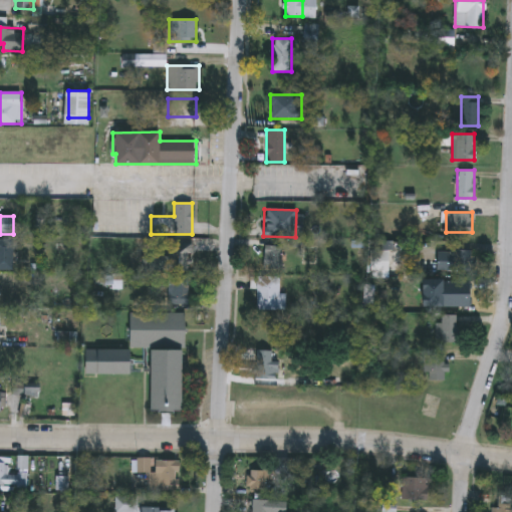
[(12,269),(0,269),(0,239),(12,239),(12,269)]
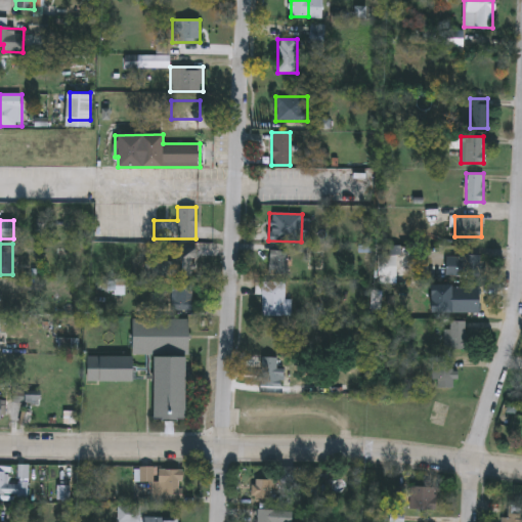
[(412,247),(412,274),(385,274),(385,247),(412,247)]
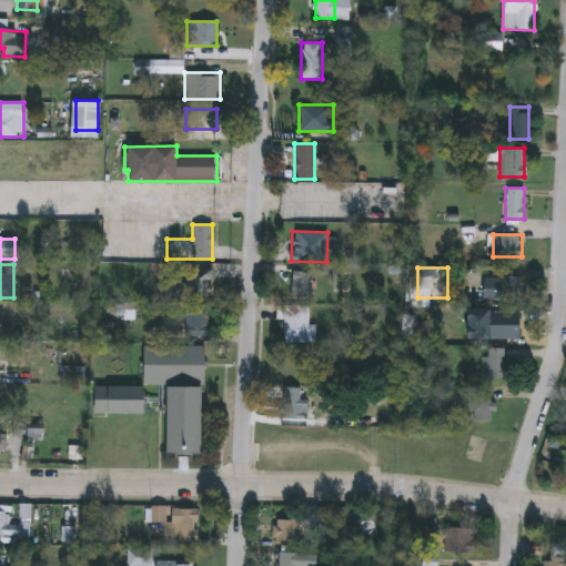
[(185,283),(185,269),(211,269),(211,300),(158,300),(158,283),(185,283)]
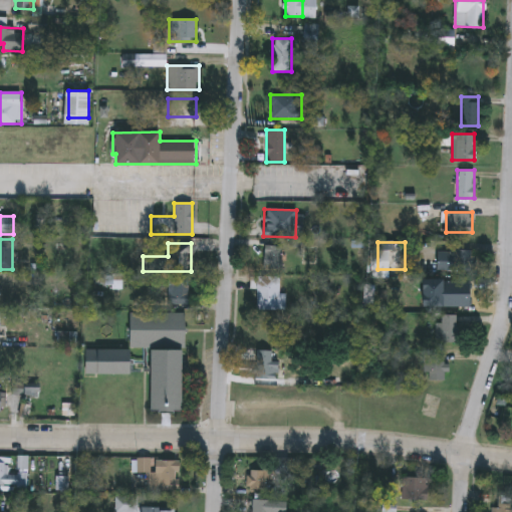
[(263,268),(263,246),(281,246),(281,268),(263,268)]
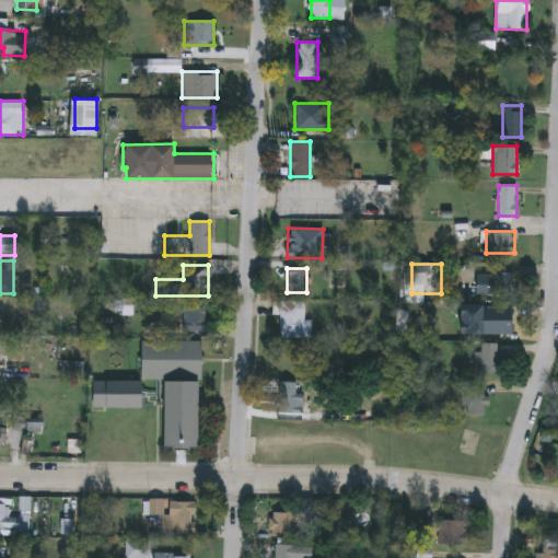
[(513,272),(513,293),(486,293),(486,272),(513,272)]
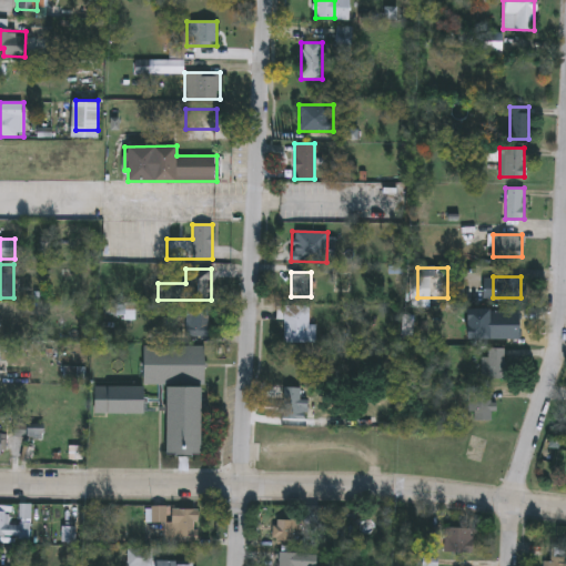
[(208,305),(208,336),(185,336),(185,305),(208,305)]
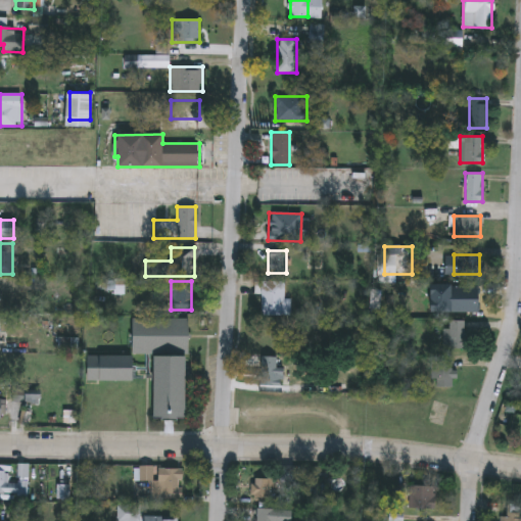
[(261,293),(253,293),(253,281),(285,281),(285,291),(289,291),(289,315),(261,315),(261,293)]
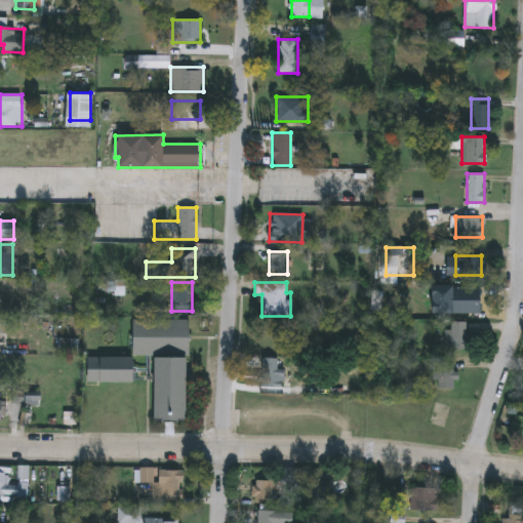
[(439,313),(439,287),(470,287),(470,313),(439,313)]
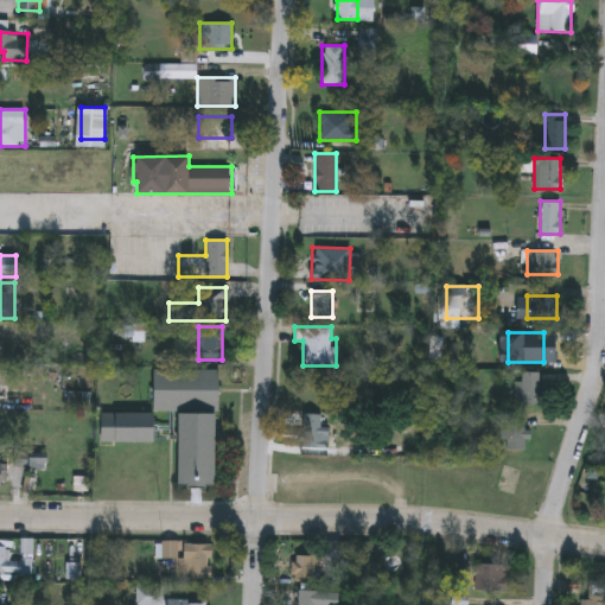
[(179,412),(154,412),(154,369),(220,369),(218,413),(217,413),(216,485),(178,485),(179,412)]
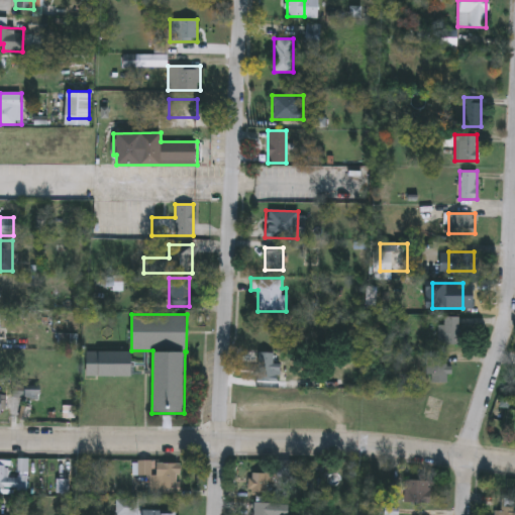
[(436,325),(442,325),(442,316),(460,316),(460,344),(436,344),(436,325)]
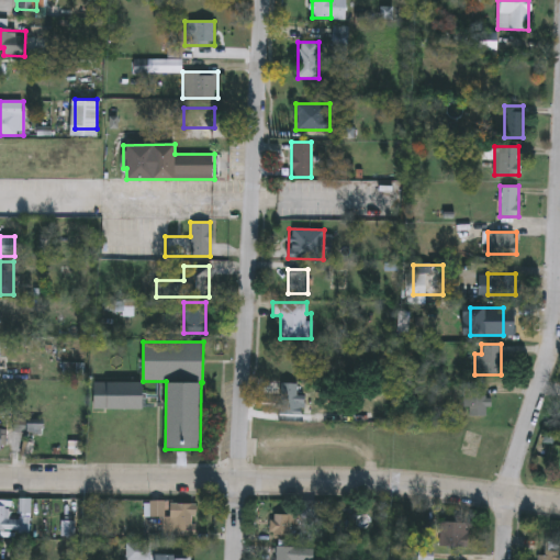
[(93,409),(93,382),(144,382),(144,409),(93,409)]
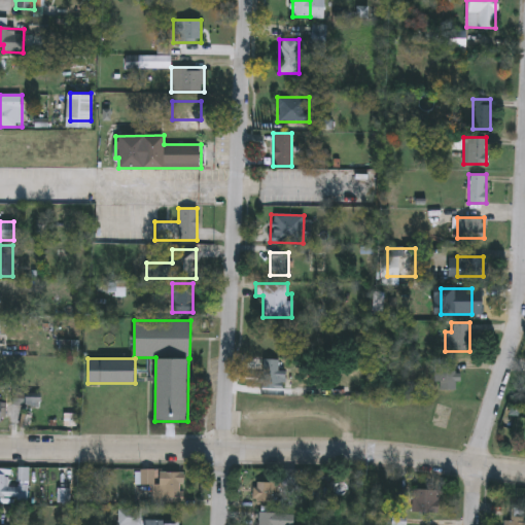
[(284,369),(284,389),(260,389),(260,359),(279,359),(279,369),(284,369)]
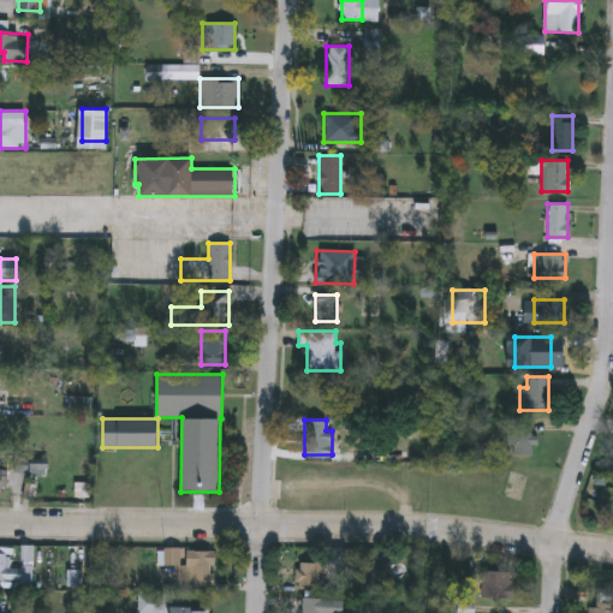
[(534,454),(512,454),(512,445),(506,445),(506,420),(534,420),(534,454)]
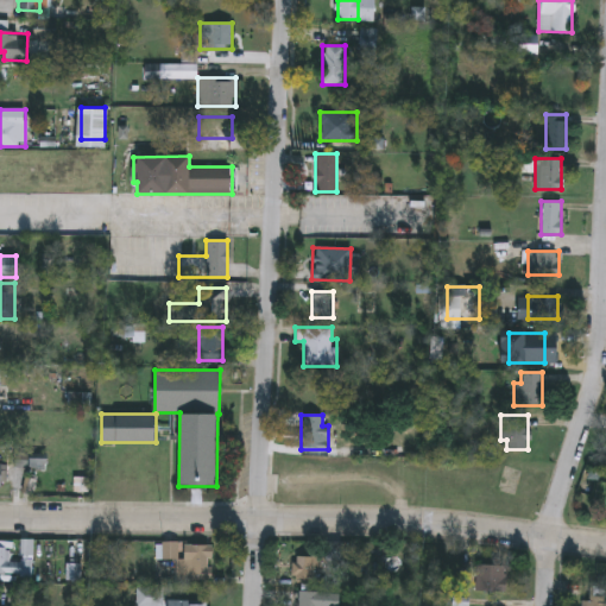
[(182,544),(209,544),(209,579),(182,579),(182,544)]
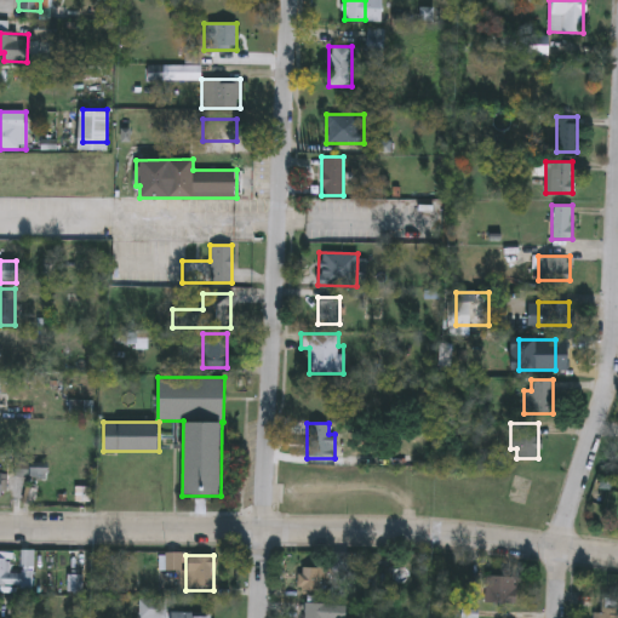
[(0,558),(10,559),(9,567),(32,570),(30,591),(0,588),(0,558)]
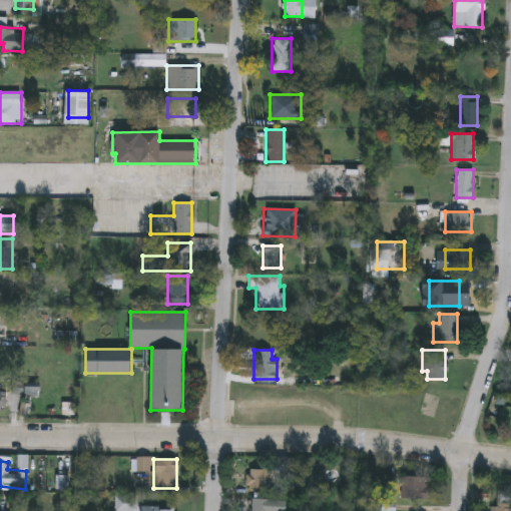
[(247,488),(247,469),(265,469),(265,488),(247,488)]
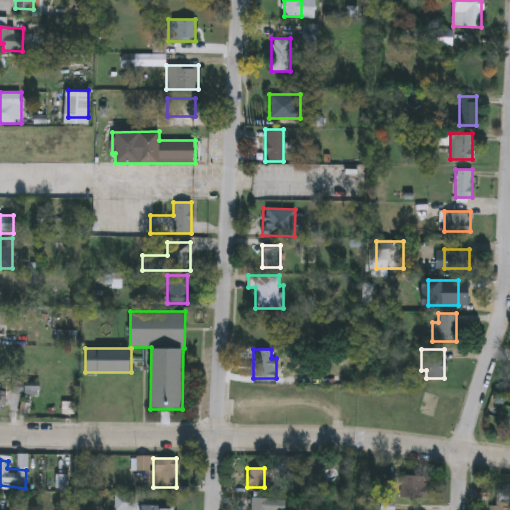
[(399,497),(399,475),(425,475),(425,497),(399,497)]
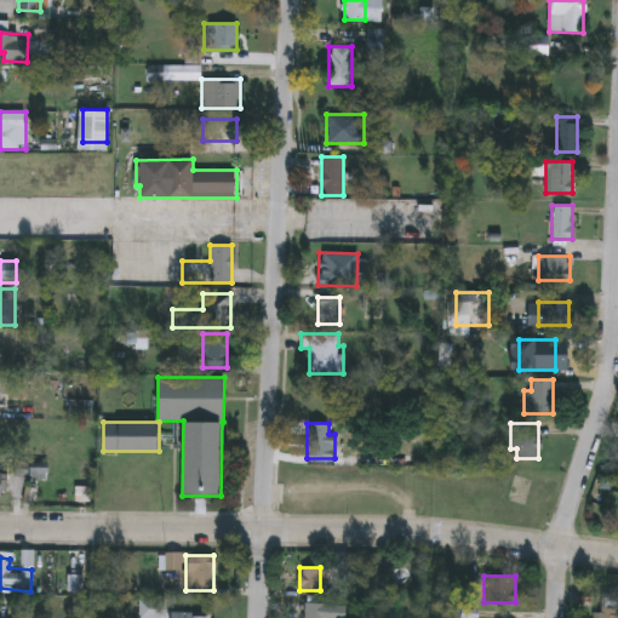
[(617,593),(617,617),(594,617),(599,590),(617,593)]
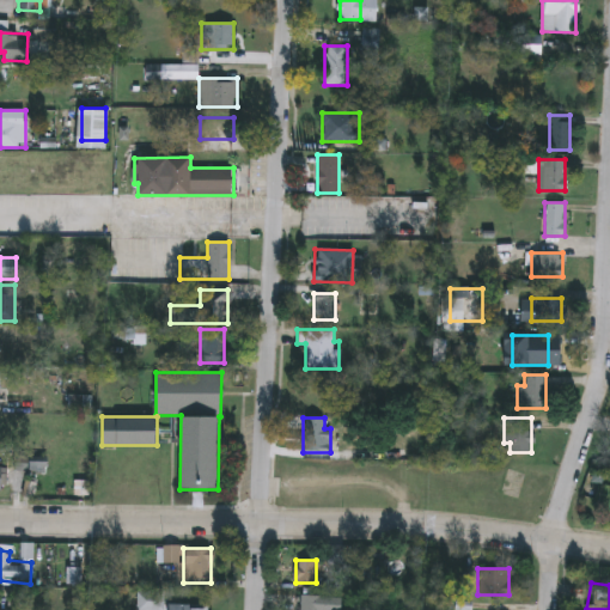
[(135,609),(135,592),(162,592),(162,609),(135,609)]
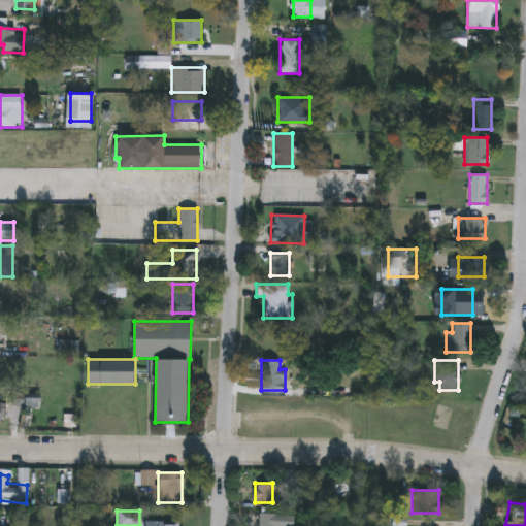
[(255,525),(256,513),(295,514),(294,525),(255,525)]
